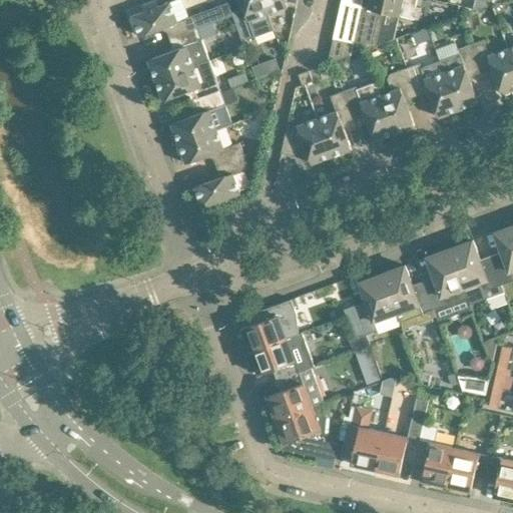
[(228,4),(189,17),(182,0),(176,0),(158,7),(156,1),(142,6),(144,12),(132,16),(140,36),(165,27),(169,39),(198,28),(233,16),(232,12),(228,4)]
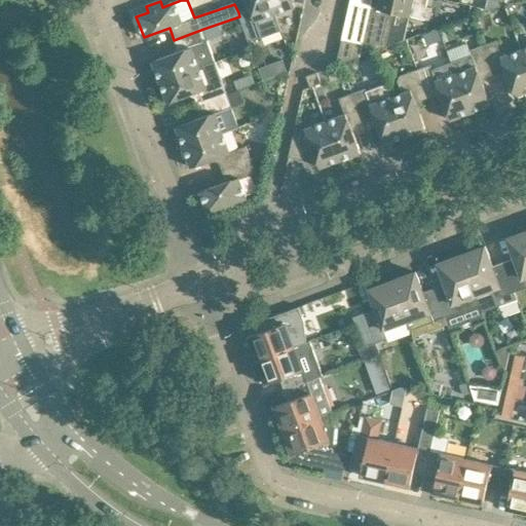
[(247,0),(250,8),(238,12),(239,16),(249,42),(261,37),(261,38),(262,38),(262,36),(265,36),(276,32),(279,30),(280,31),(282,31),(275,13),(269,0),(247,0)]
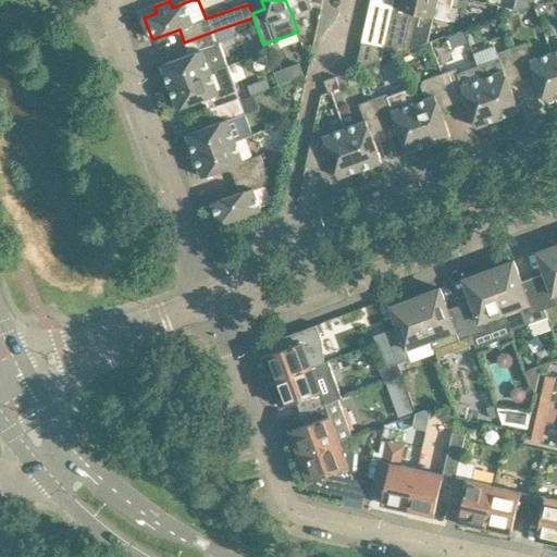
[(285,0),(292,14),(313,7),(322,9),(323,0),(285,0)]
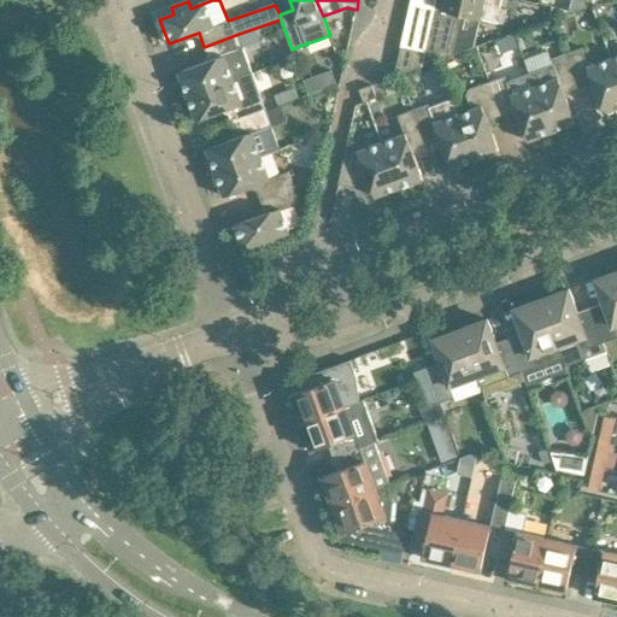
[(435,0),(434,9),(411,3),(394,77),(401,75),(412,71),(454,54),(463,17),(503,25),(505,11),(499,10),(500,0),(435,0)]
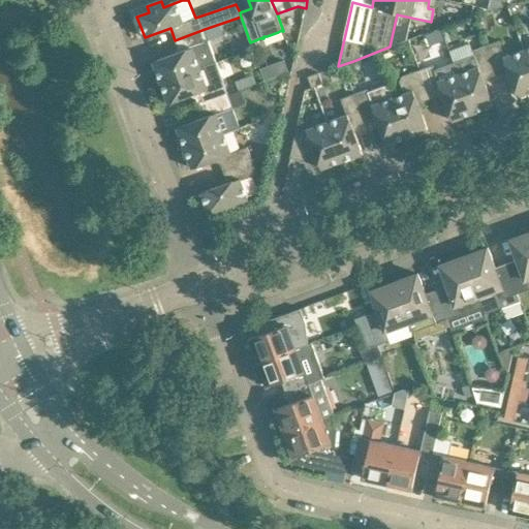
[(491,0),(489,9),(506,4),(506,0),(491,0)]
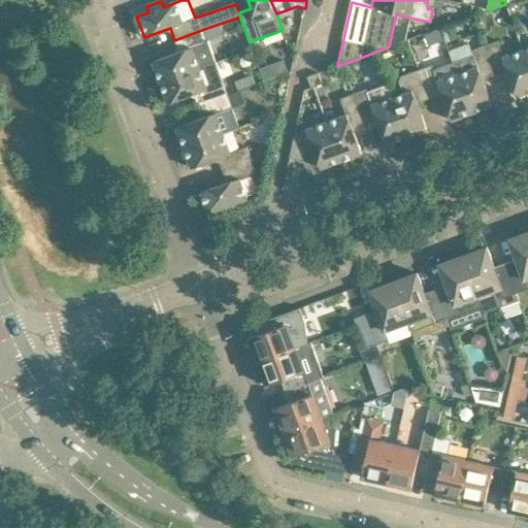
[(153,62),(161,83),(199,68),(216,62),(204,29),(174,40),(179,52),(153,62)]
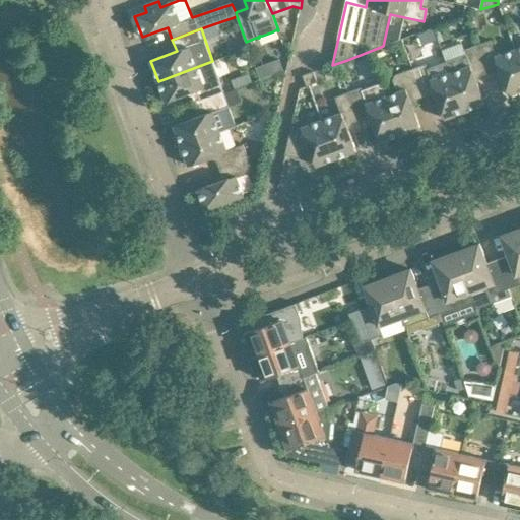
[(491,40),(477,45),(488,73),(500,69),(509,95),(519,90),(519,62),(515,49),(497,56),(491,40)]
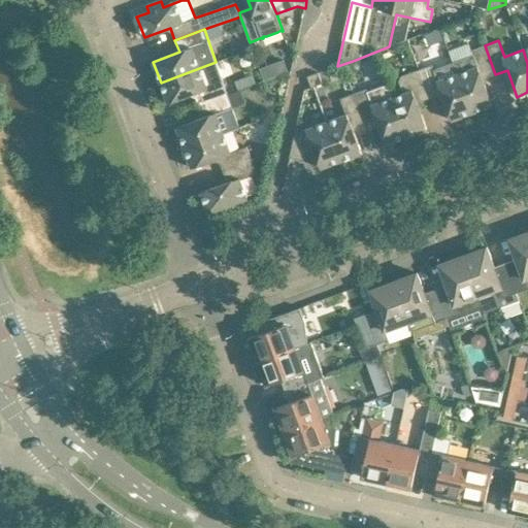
[(454,62),(472,113),(493,105),(483,79),(495,74),(485,45),(471,51),(472,55),(454,62)]
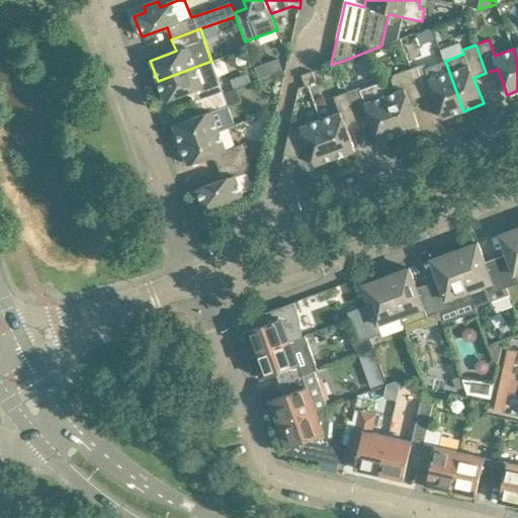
[(346,60),(337,63),(340,72),(349,69),(346,60)]
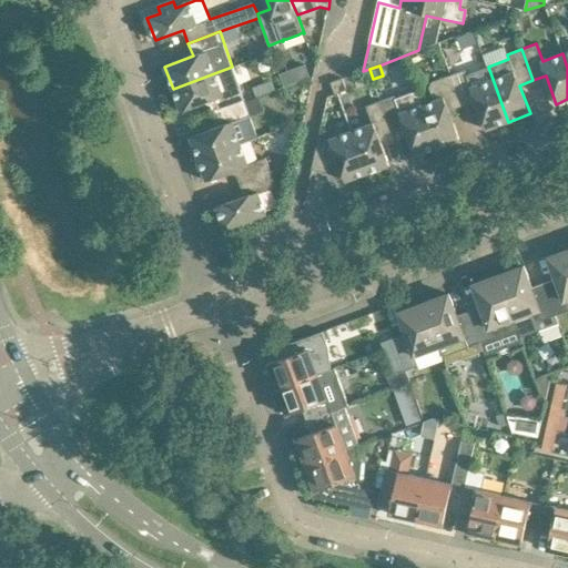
[(232,67),(214,73),(173,89),(181,111),(209,100),(214,113),(245,102),(232,67)]
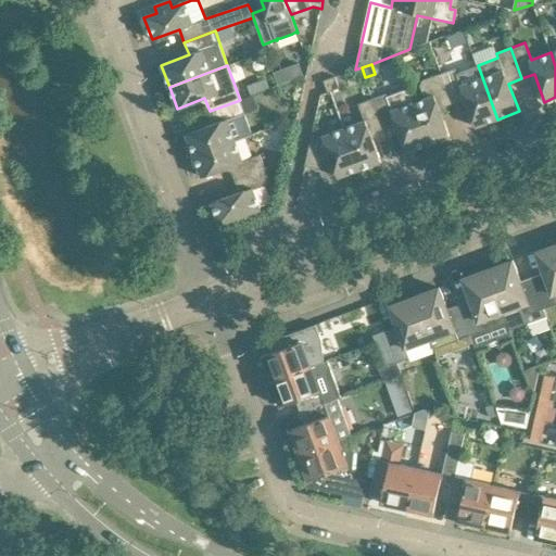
[(455,68),(441,73),(453,104),(465,99),(476,127),(497,119),(478,65),(457,73),(455,68)]
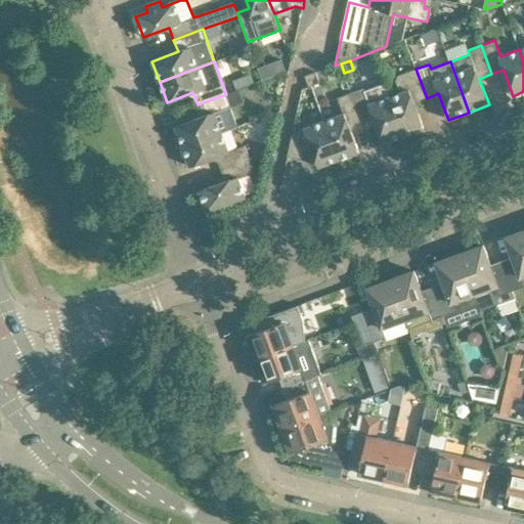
[(400,93),(389,97),(403,136),(424,129),(415,102),(427,98),(416,69),(398,76),(396,81),(400,93)]
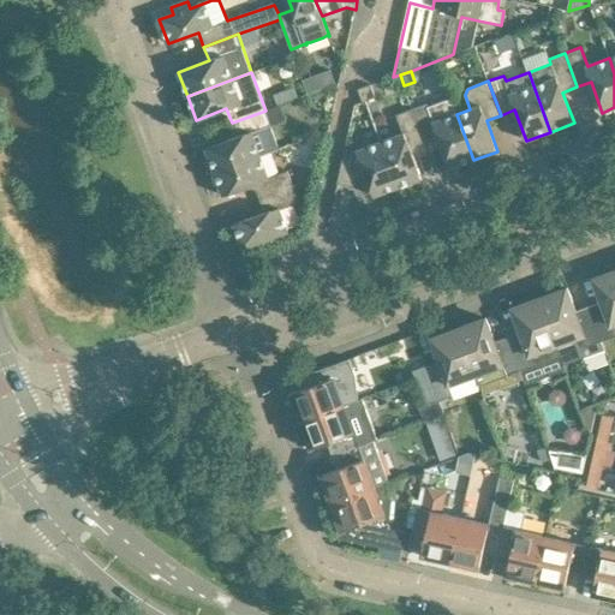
[(375,97),(370,84),(358,89),(363,102),(375,97)]
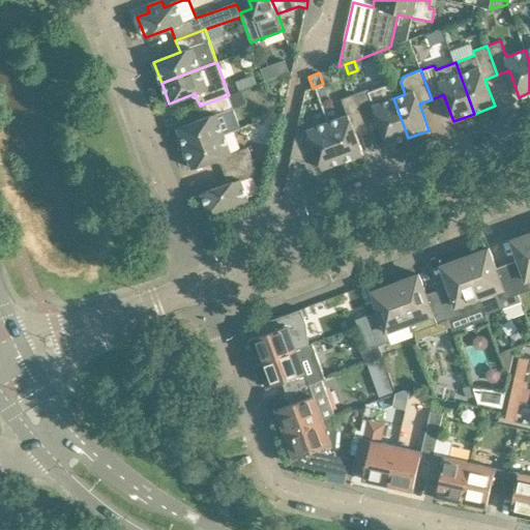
[(369,89),(355,94),(365,123),(378,119),(387,145),(408,138),(393,98),(388,84),(370,91),(369,89)]
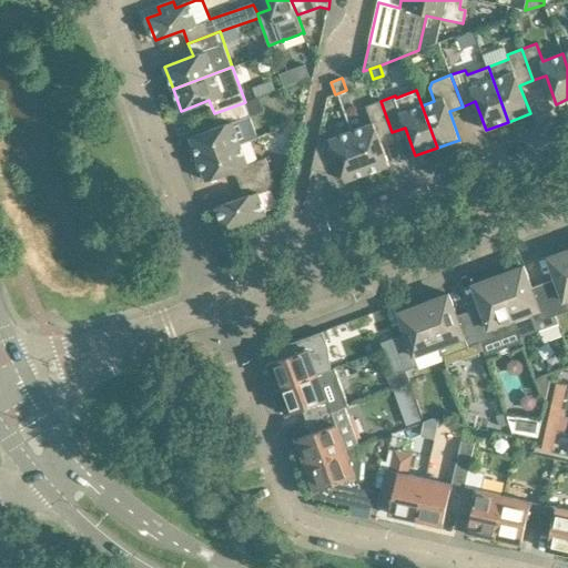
[(352,131),(367,173),(389,165),(378,137),(392,132),(381,101),(366,105),(373,123),(352,131)]
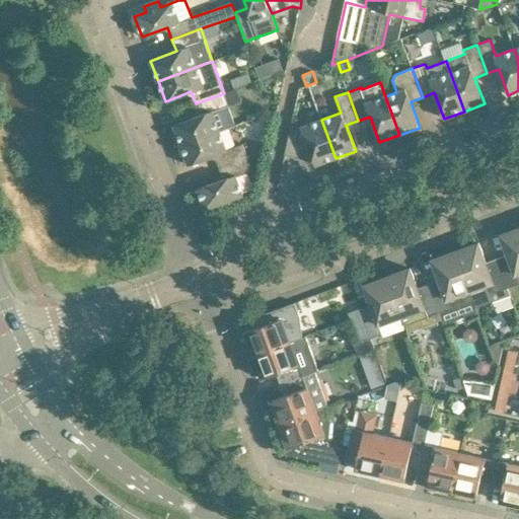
[(200,116),(174,125),(181,145),(220,131),(236,125),(228,105),(224,93),(196,103),(200,116)]
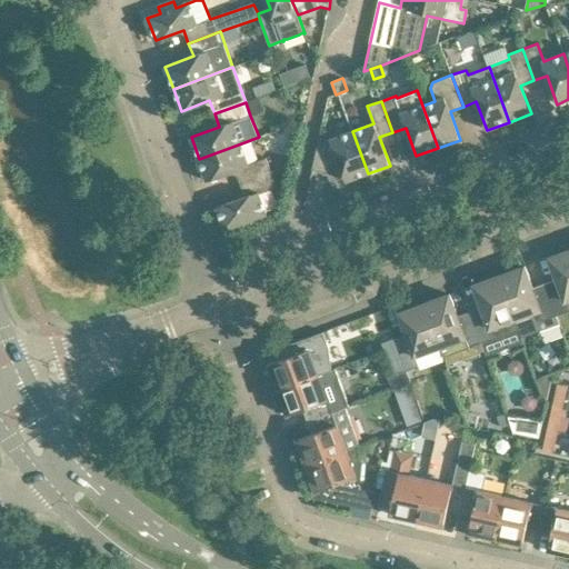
[(330,139),(319,137),(312,170),(327,173),(330,162),(338,161),(346,181),(368,173),(352,131),(330,139)]
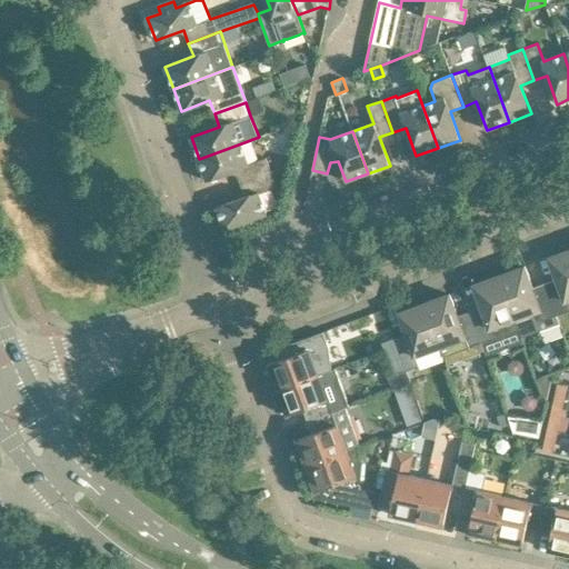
[(235,171),(240,185),(271,172),(266,158),(249,165),(241,143),(199,159),(207,181),(235,171)]
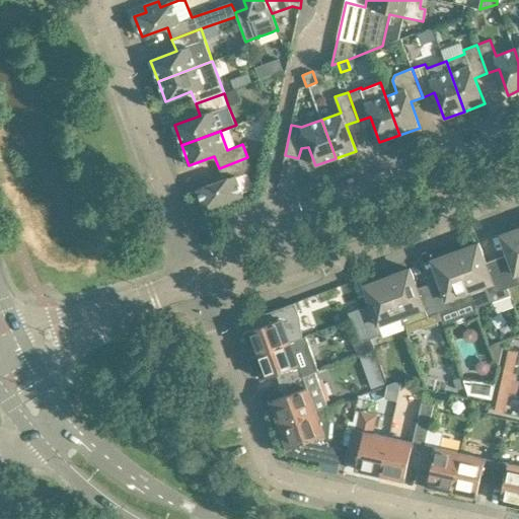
[(252,170),(247,157),(219,168),(223,179),(198,190),(205,210),(217,205),(219,211),(233,206),(231,200),(243,196),(236,176),(252,170)]
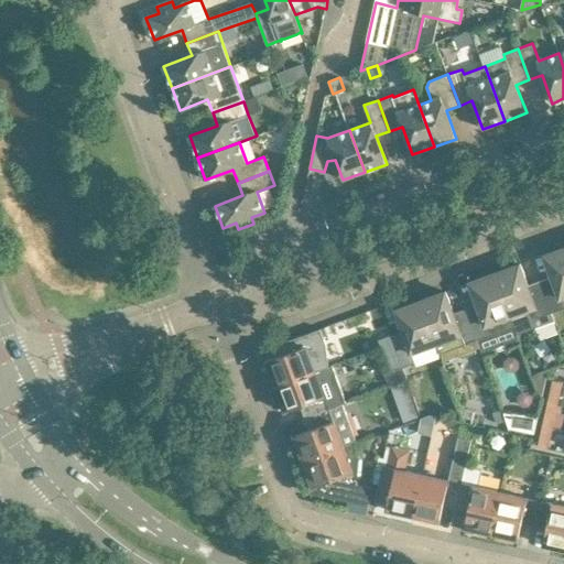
[(563,248),(544,256),(552,277),(540,281),(551,311),(552,313),(563,307),(563,248)]
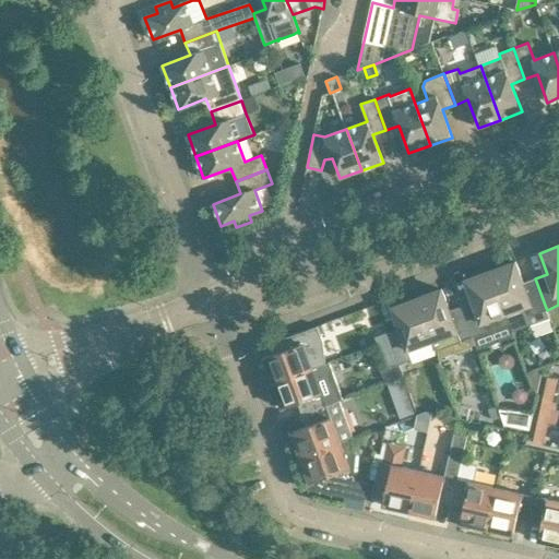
[(515,262),(490,272),(510,323),(513,332),(532,324),(527,314),(546,308),(535,278),(523,283),(515,262)]
